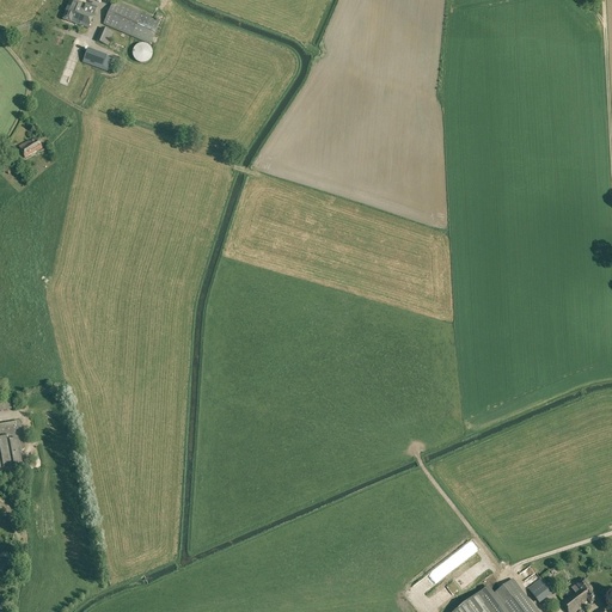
[(71,0),(67,8),(75,12),(84,16),(85,12),(80,10),(81,5),(71,0)]
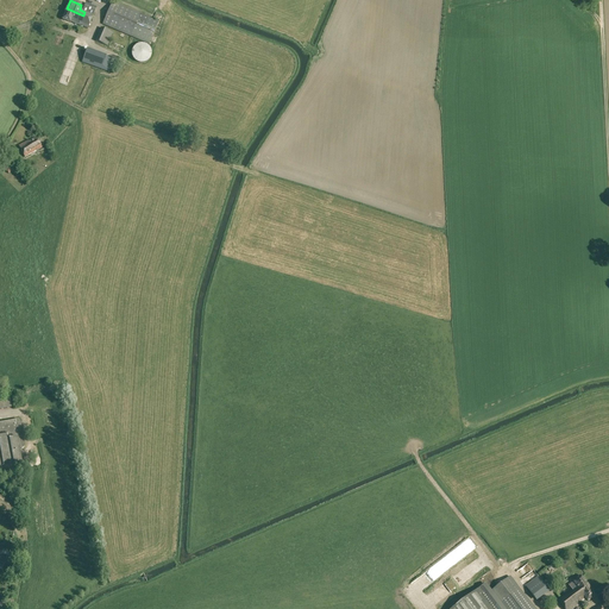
[(102,24),(149,44),(158,22),(112,1),(102,24)]
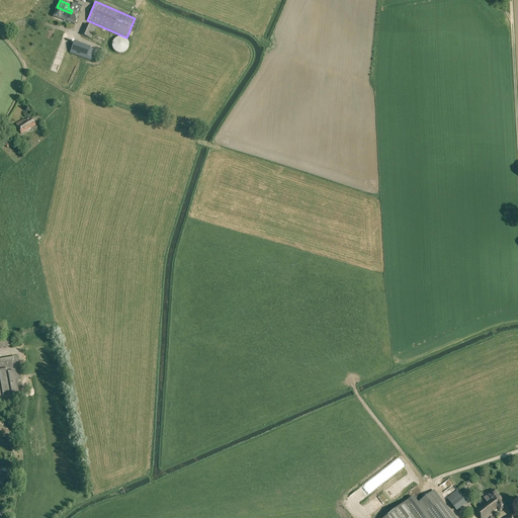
[(73,3),(70,8),(80,12),(82,6),(73,3)]
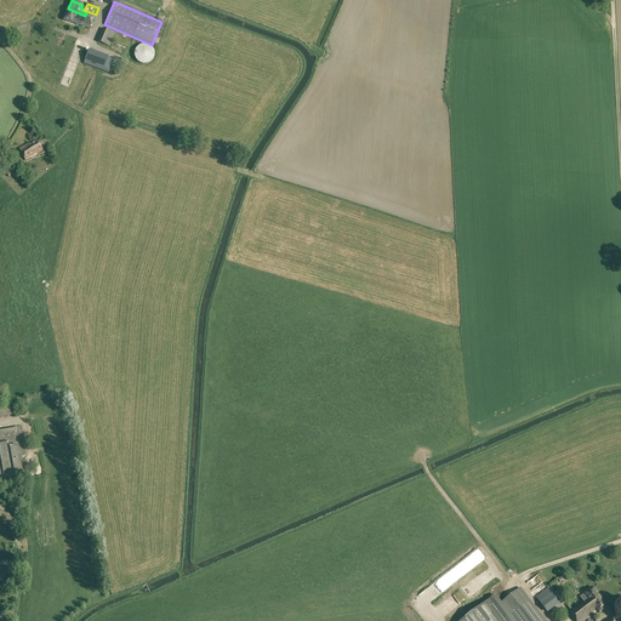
[(74,16),(77,12),(68,9),(63,20),(72,23),(72,22),(80,26),(80,24),(83,20),(74,16)]
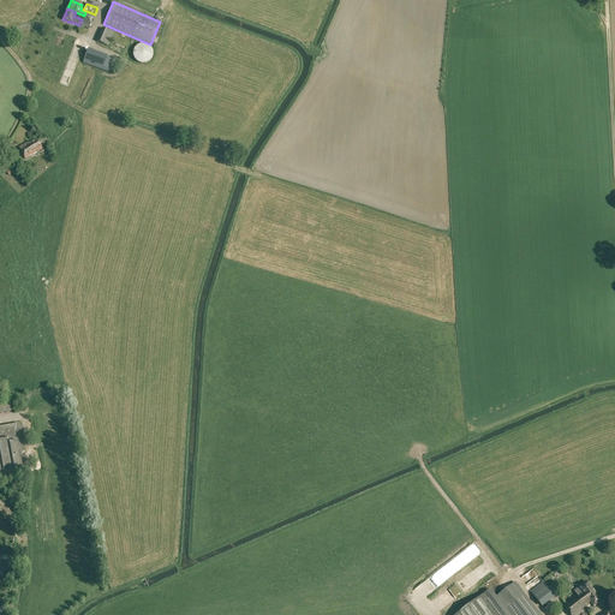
[(84,16),(76,12),(73,16),(82,19),(79,24),(79,25),(89,29),(94,16),(85,12),(84,16)]
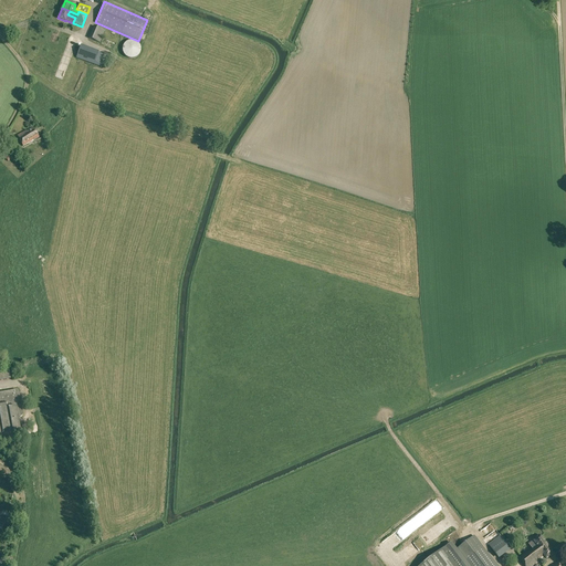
[(88,38),(100,43),(105,30),(93,25),(88,38)]
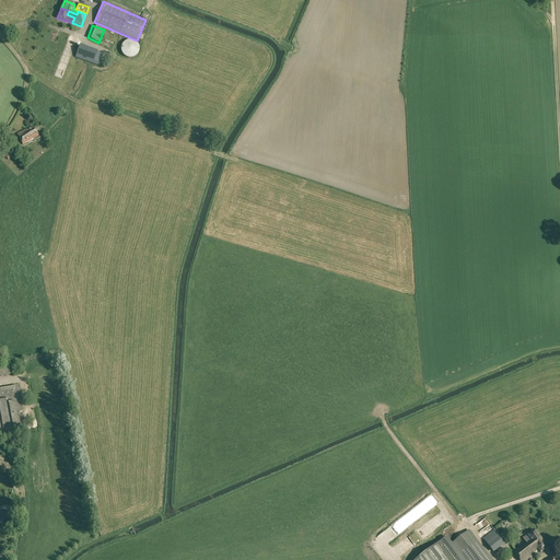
[(127,57),(129,57),(132,57),(135,56),(137,55),(138,53),(139,50),(139,47),(139,45),(137,43),(136,41),(132,39),(130,39),(127,39),(125,41),(123,43),(121,45),(121,48),(121,50),(123,53),(125,55),(127,57)]
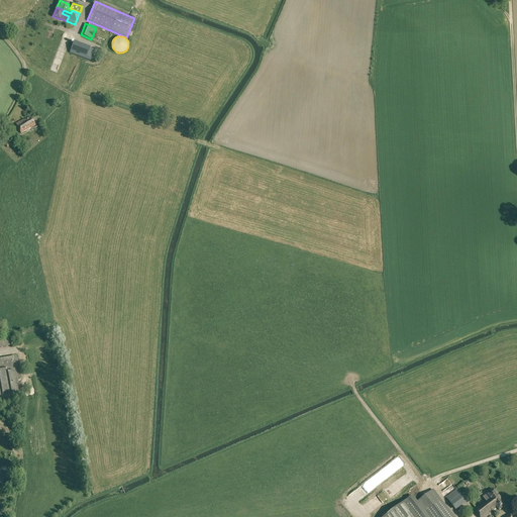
[(70,53),(91,61),(95,50),(90,48),(90,47),(74,41),(70,53)]
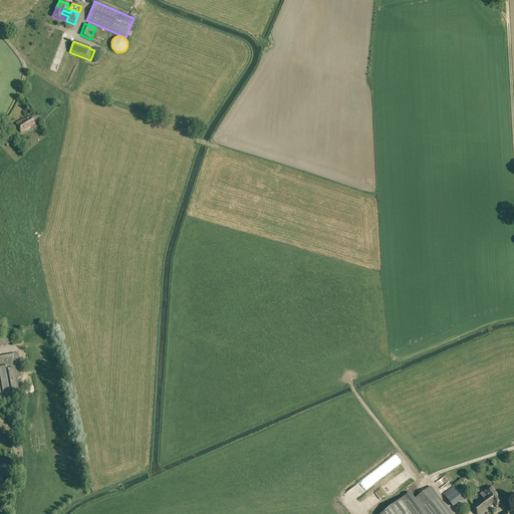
[(16,123),(21,133),(32,125),(33,125),(35,124),(30,116),(23,120),(22,119),(16,123)]
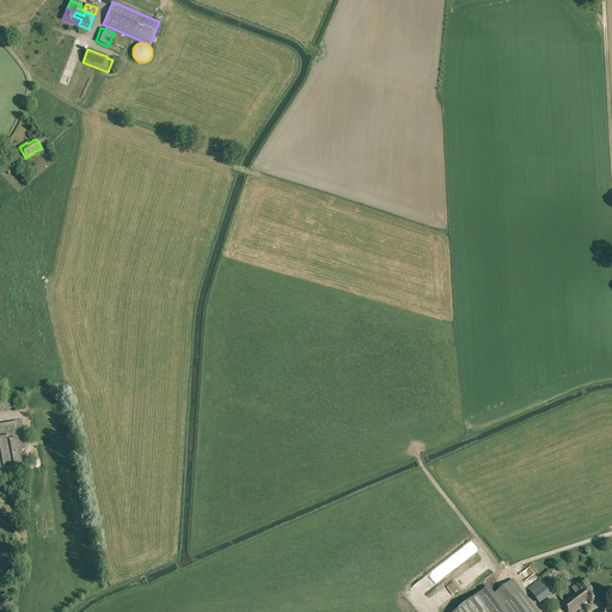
[(2,167),(8,175),(12,171),(6,164),(2,167)]
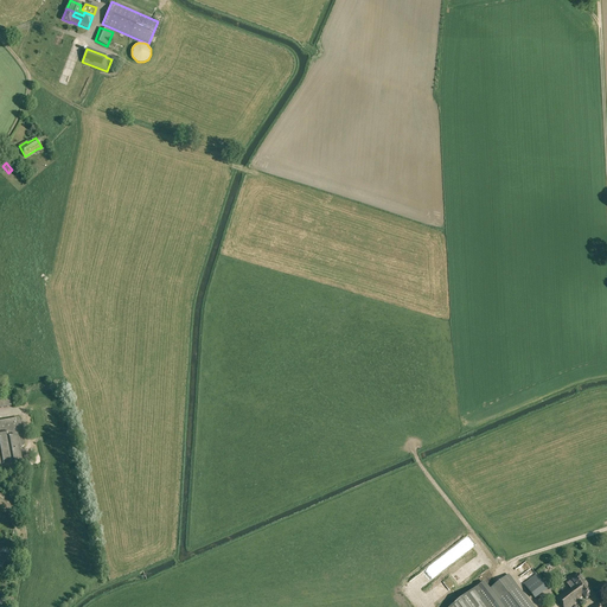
[(0,467),(1,467),(5,466),(12,465),(11,465),(16,464),(16,465),(21,464),(21,462),(19,447),(23,447),(24,446),(25,445),(25,443),(20,420),(19,419),(18,419),(17,419),(0,421),(0,467)]
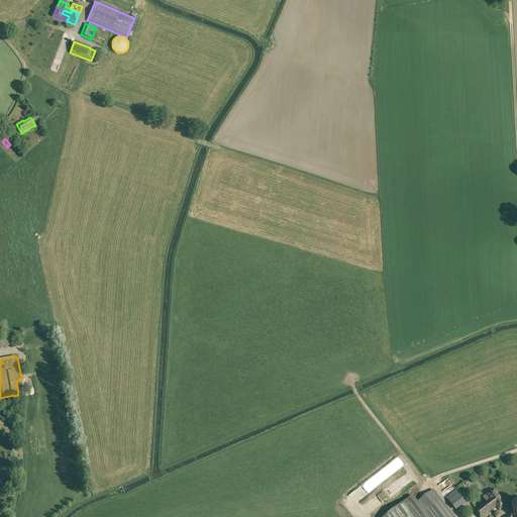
[(484,498),(486,500),(474,509),(479,516),(488,516),(495,512),(495,511),(498,509),(499,511),(506,506),(499,496),(494,489),(487,495),(487,494),(483,497),(484,498)]
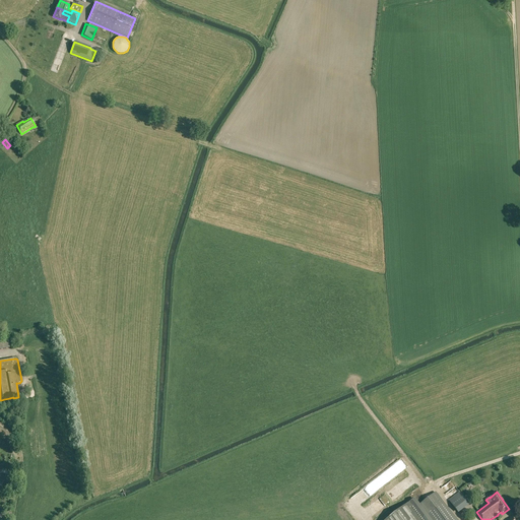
[(456,519),(436,493),(419,504),(415,498),(409,503),(386,519),(456,519)]
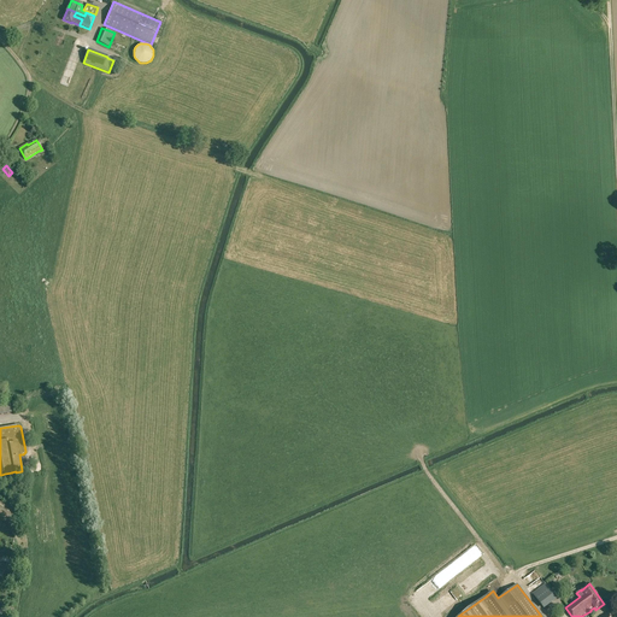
[(534,595),(544,609),(557,599),(547,586),(534,595)]
